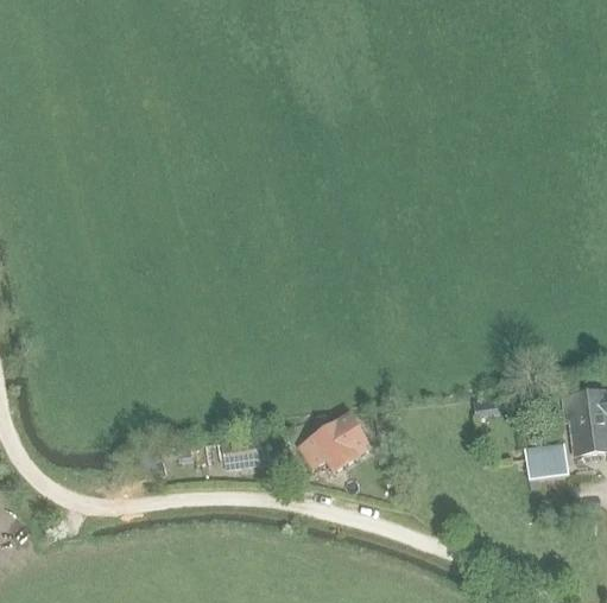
[(606,393),(602,394),(601,391),(567,394),(570,419),(579,418),(582,451),(606,448),(606,419),(606,413),(606,412),(606,393)]
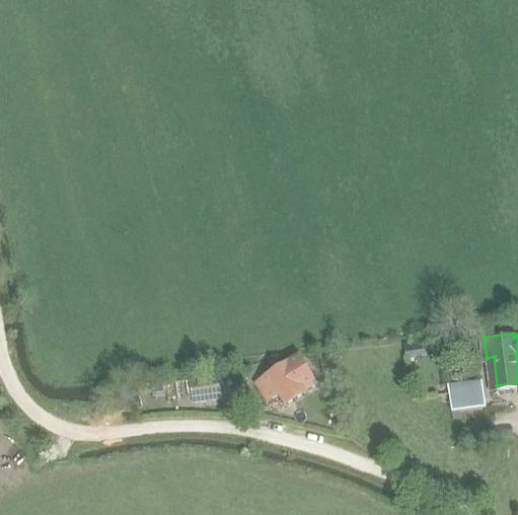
[(284,360),(252,381),(264,398),(276,390),(283,402),(303,389),(300,386),(311,379),(295,354),(284,361),(284,360)]
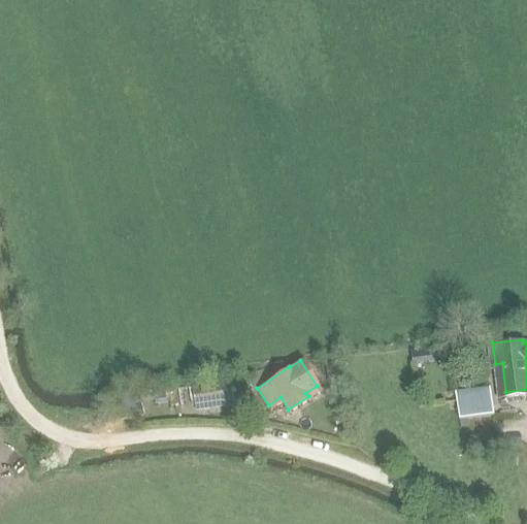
[(331,377),(328,360),(316,362),(319,379),(331,377)]
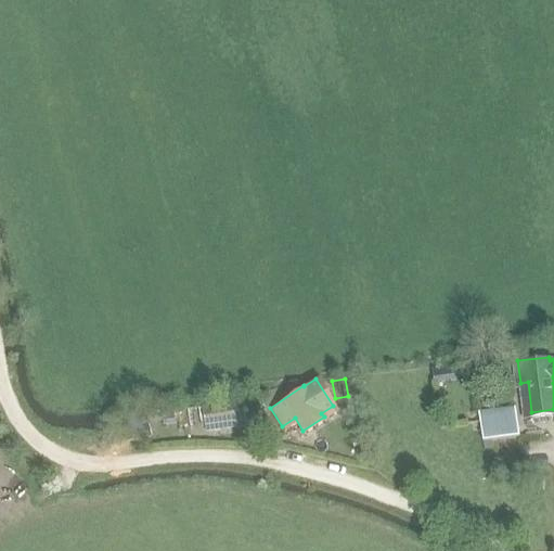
[(481,404),(486,406),(490,402),(489,397),(485,395),(480,398),(481,404)]
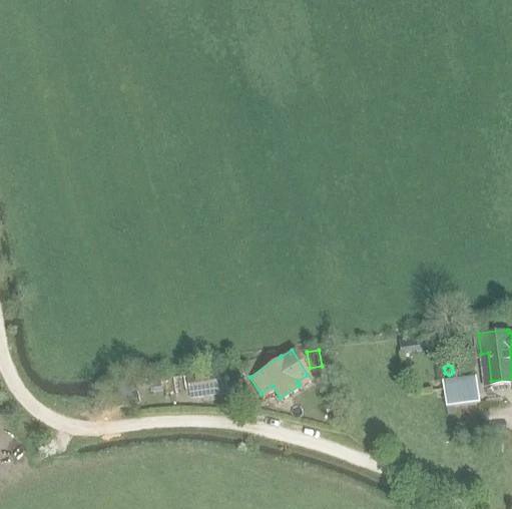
[(189,398),(226,392),(222,369),(185,374),(189,398)]
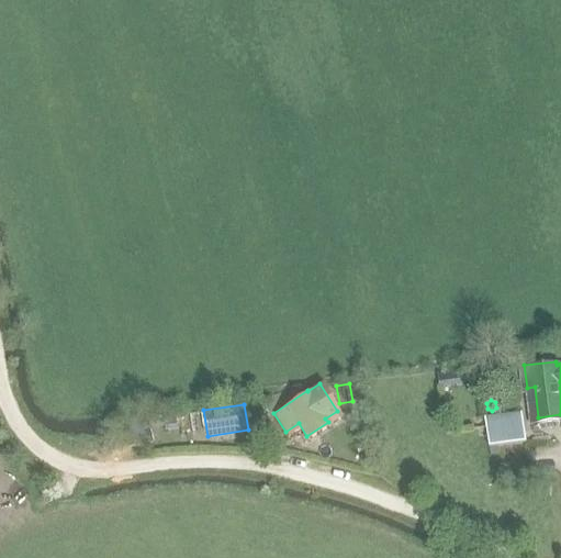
[(487,445),(524,439),(520,410),(483,414),(487,445)]
